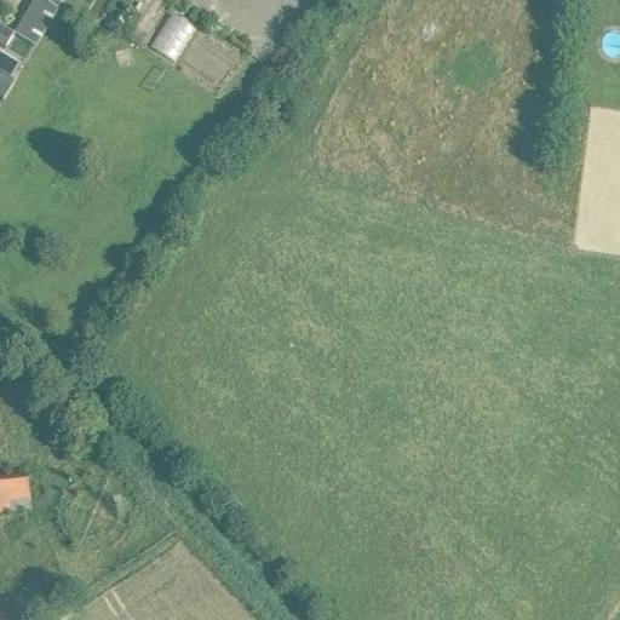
[(36,49),(49,29),(58,12),(57,12),(39,1),(36,0),(35,0),(27,15),(15,35),(36,49)]
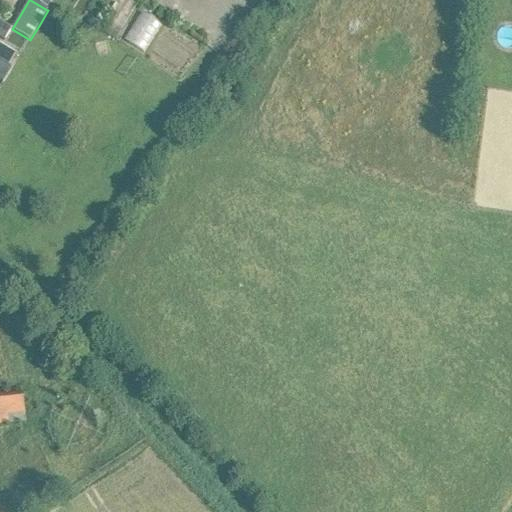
[(52,0),(32,0),(32,1),(47,10),(52,0)]
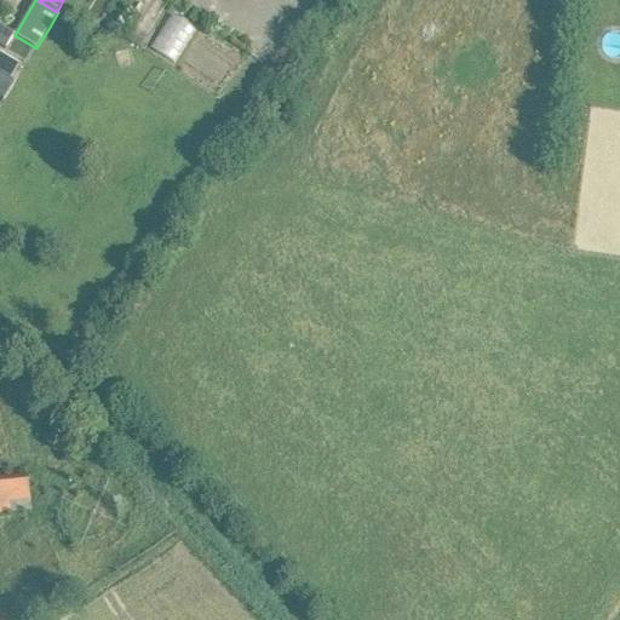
[(187,56),(213,22),(191,5),(165,39),(187,56)]
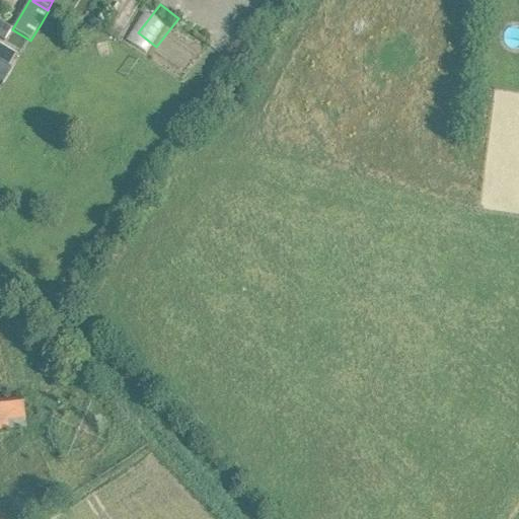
[(0,40),(4,43),(12,29),(0,22),(0,40)]
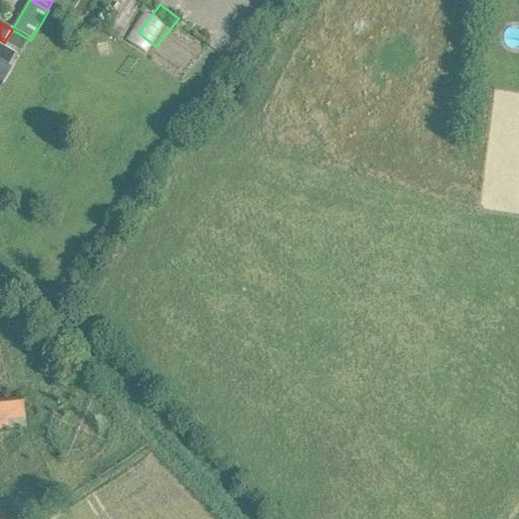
[(118,42),(124,31),(113,24),(106,34),(118,42)]
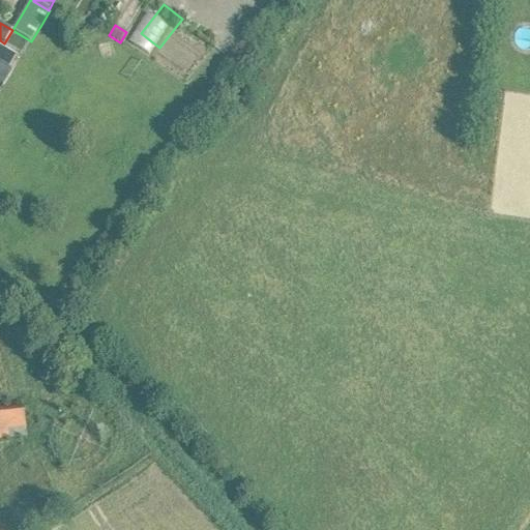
[(0,440),(27,438),(24,409),(0,411),(0,440)]
